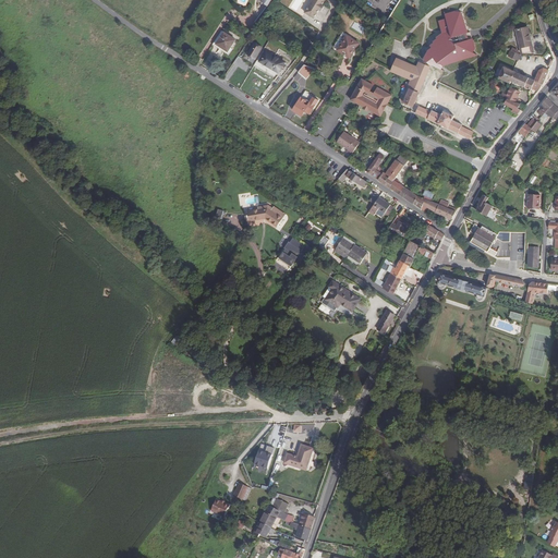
[(317,19),(327,0),(313,0),(306,13),(317,19)]
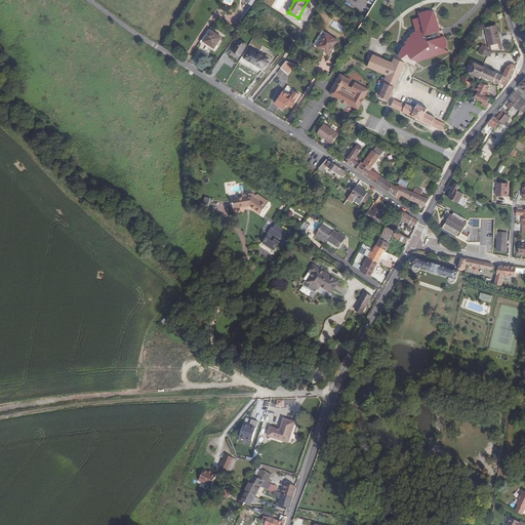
[(443,53),(445,49),(447,45),(444,36),(439,38),(437,32),(441,31),(435,13),(431,12),(428,11),(428,9),(418,12),(420,17),(412,21),(416,33),(417,33),(416,35),(415,34),(411,37),(412,38),(408,40),(409,41),(406,44),(405,43),(401,46),(403,48),(399,56),(415,65),(417,61),(440,54),(440,53),(443,53)]
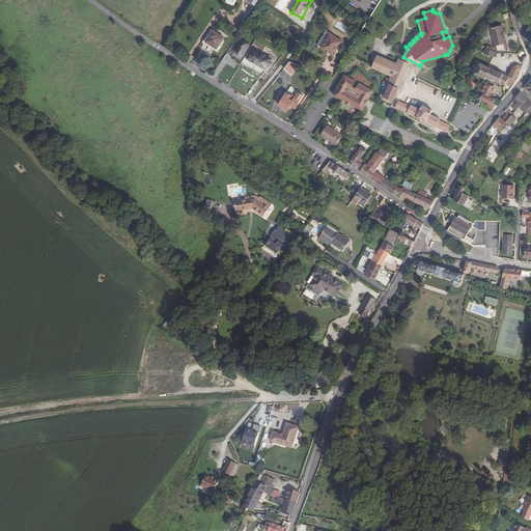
[(491,28),(493,35),(496,51),(502,52),(507,49),(502,26),(496,27),(491,28)]
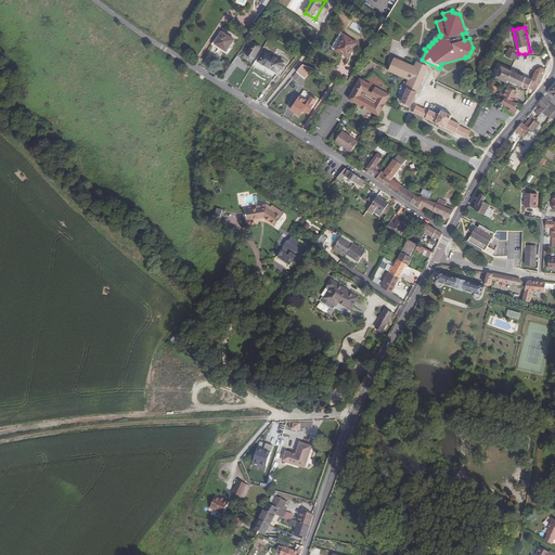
[(215,43),(222,33),(220,31),(211,44),(228,55),(231,49),(229,48),(227,51),(215,43)]
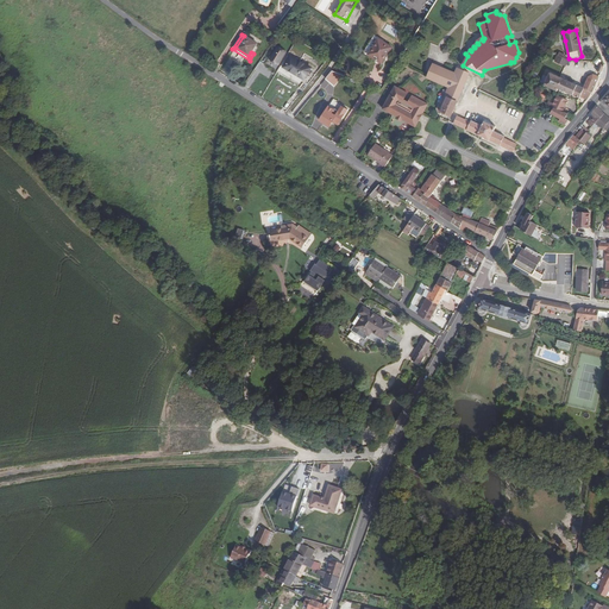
[(251,52),(257,44),(244,36),(236,48),(249,56),(251,52)]
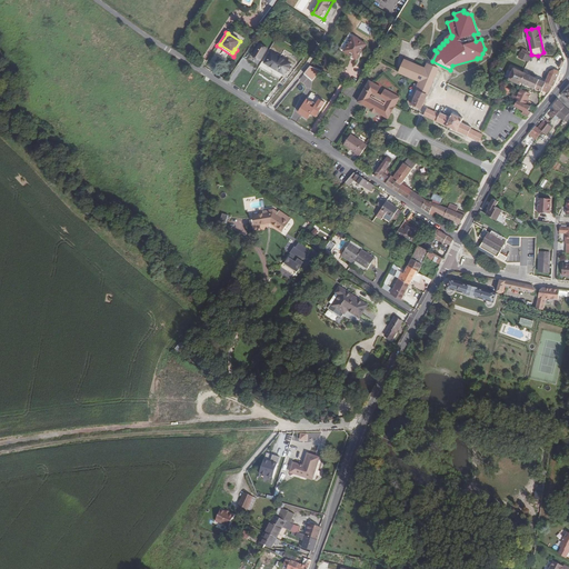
[(353,37),(343,51),(356,60),(366,46),(353,37)]
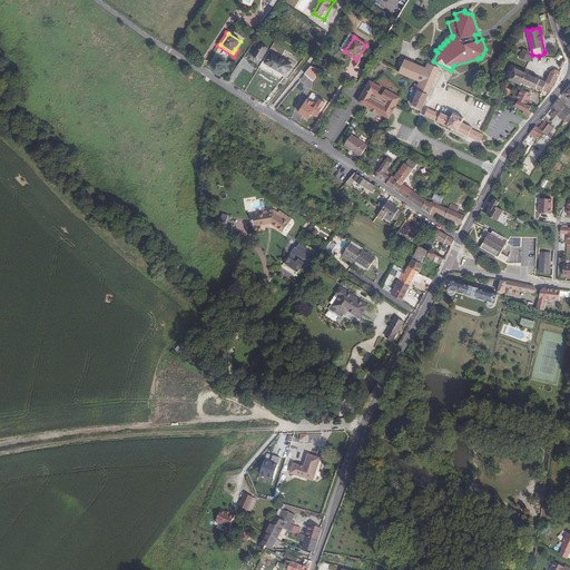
[(385,38),(377,50),(381,52),(389,40),(385,38)]
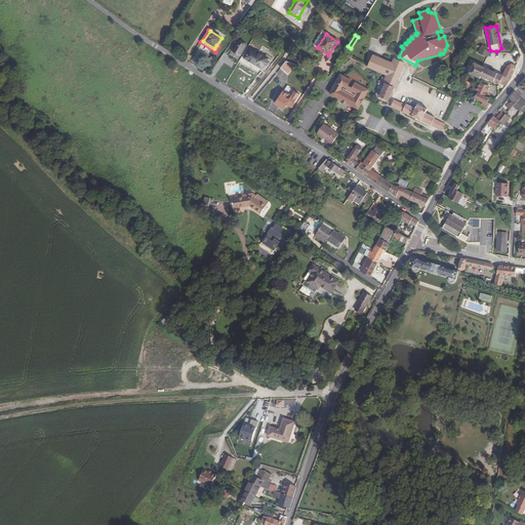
[(246,46),(239,41),(233,51),(240,55),(241,54),(246,46)]
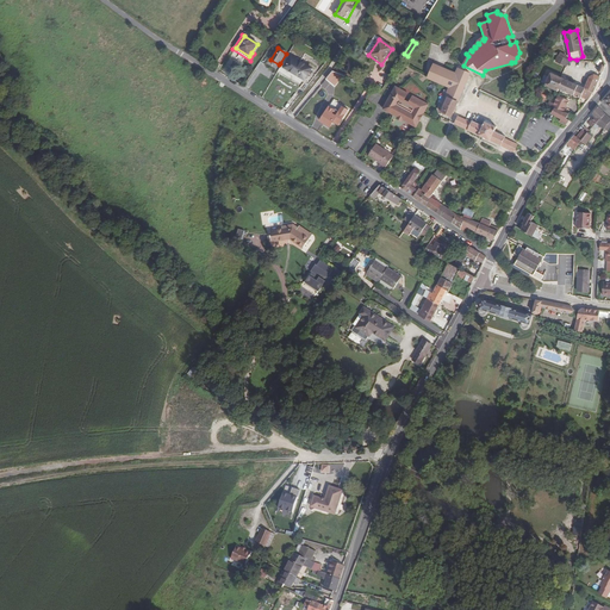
[(567,67),(570,60),(559,55),(556,62),(567,67)]
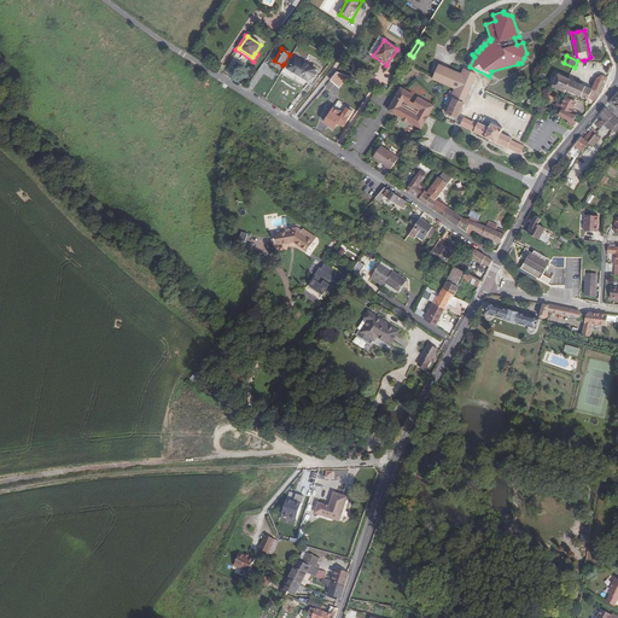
[(295,57),(289,66),(287,68),(309,81),(315,69),(295,57)]
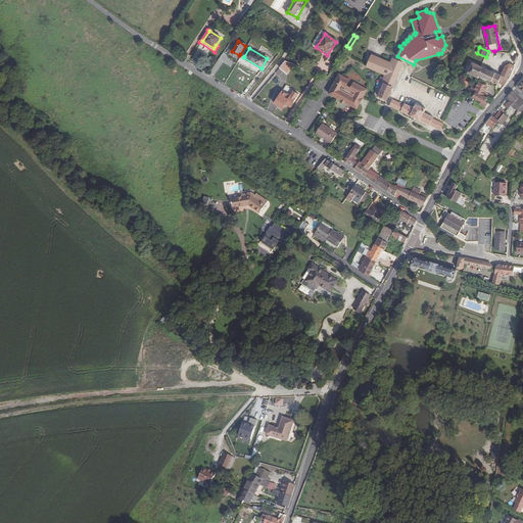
[(385,75),(376,95),(387,100),(402,63),(392,58),(390,63),(372,56),(367,67),(385,75)]
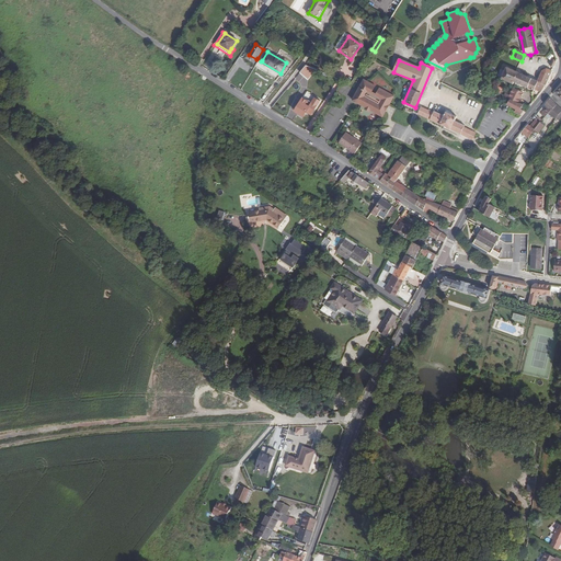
[(444,69),(426,60),(426,61),(444,69)]
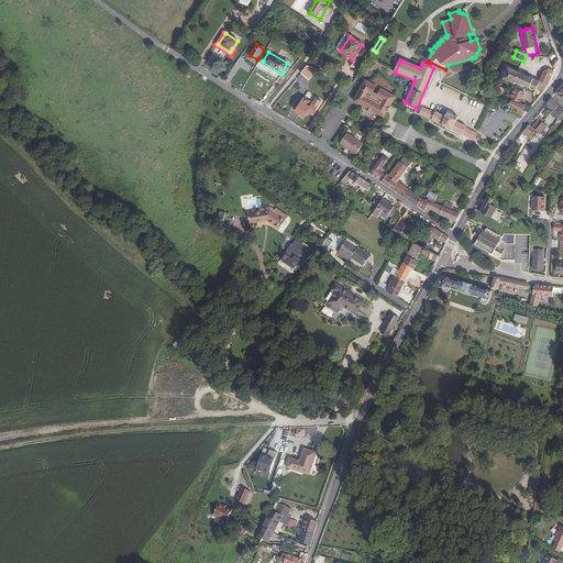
[(306,77),(312,68),(307,65),(302,72),(300,74),(306,77)]
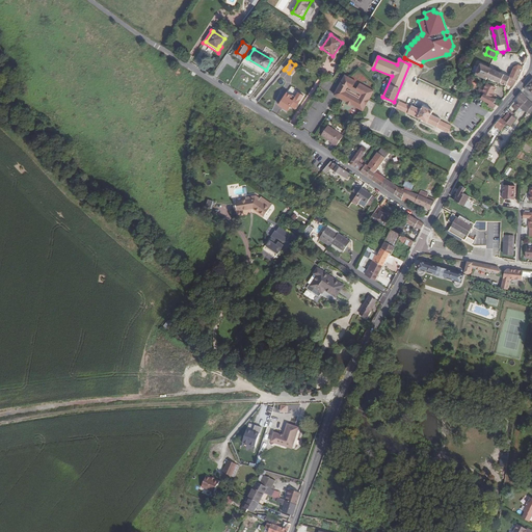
[(487,78),(493,69),(489,68),(480,63),(476,75),(486,80),(487,78)]
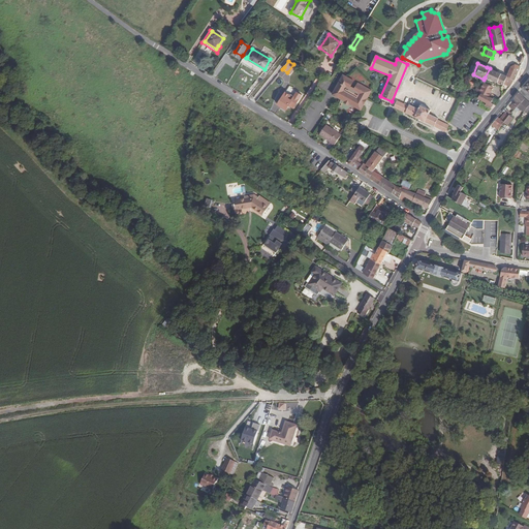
[(290,74),(297,65),(293,64),(287,72),(290,74)]
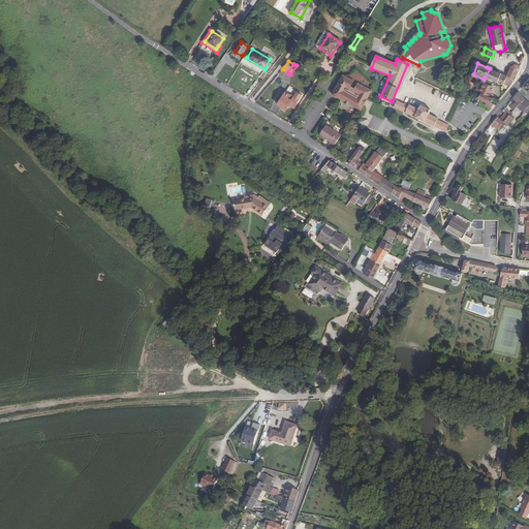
[(507,78),(515,81),(521,66),(516,64),(511,66),(506,76),(507,76),(507,78)]
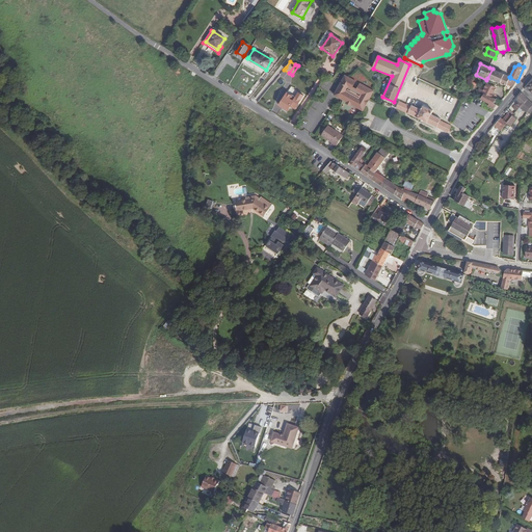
[(510,77),(509,77),(506,76),(505,75),(493,69),(487,78),(506,86),(506,84),(510,78),(510,77)]
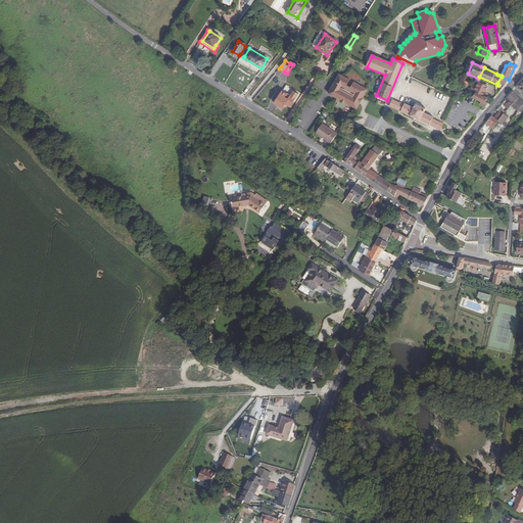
[(364,99),(366,95),(368,90),(359,86),(355,86),(354,86),(353,87),(351,89),(347,87),(350,81),(339,76),(336,83),(335,84),(338,85),(334,92),(332,91),(329,95),(342,102),(342,103),(345,105),(346,104),(358,110),(361,105),(359,104),(362,98),(364,99)]
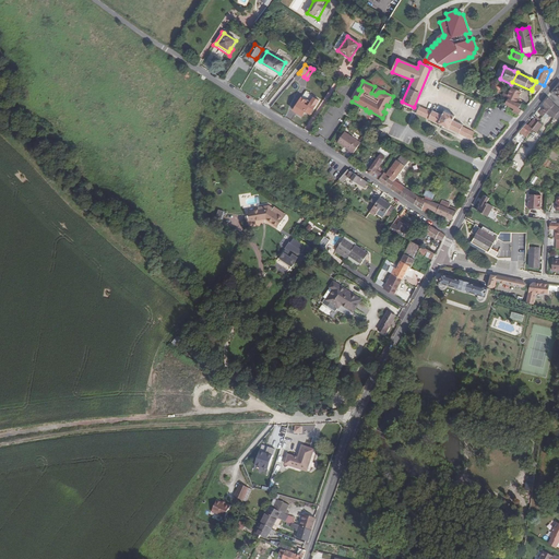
[(544,85),(536,82),(532,88),(538,92),(544,85)]
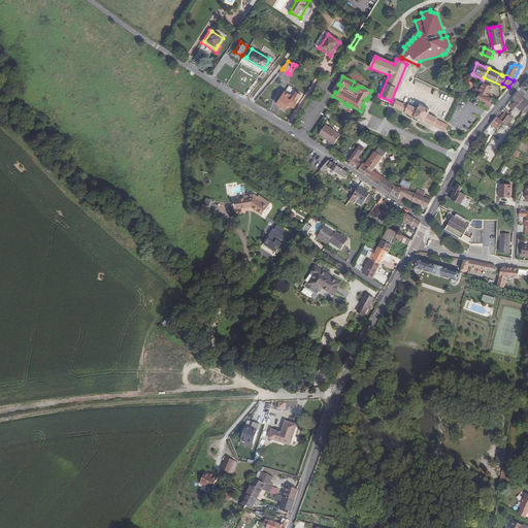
[(486,96),(488,97),(492,88),(483,83),(481,90),(476,89),(475,91),(481,94),(486,96)]
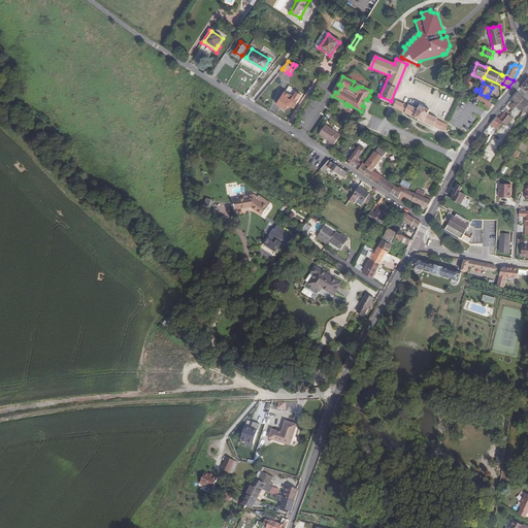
[(295,96),(287,91),(284,96),(291,101),(295,96)]
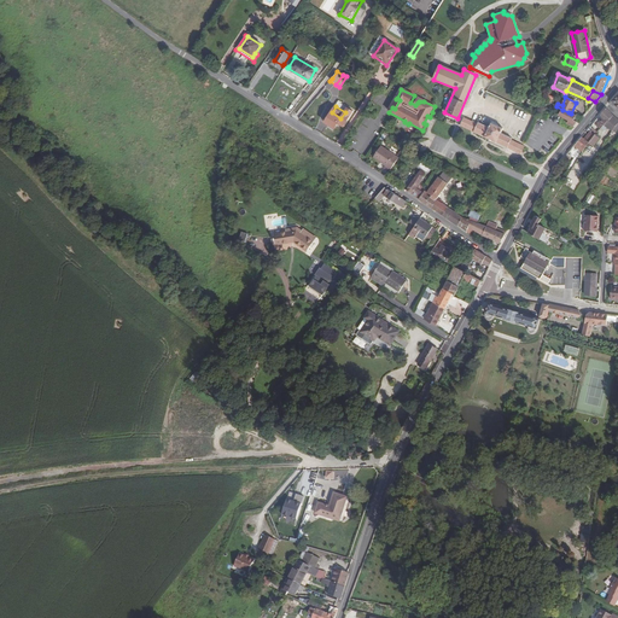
[(613,128),(617,122),(617,121),(614,117),(606,109),(600,116),(602,118),(596,126),(600,129),(601,128),(604,130),(606,127),(612,132),(613,128)]
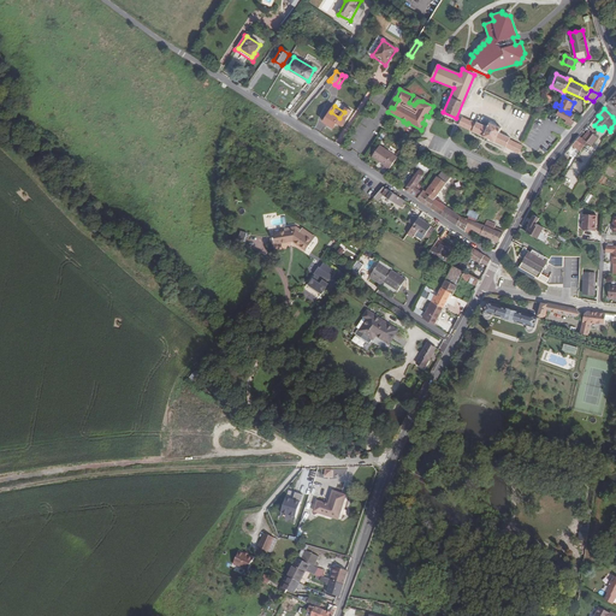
[(567,112),(561,110),(557,114),(567,120),(566,123),(573,126),(576,122),(570,119),(566,116),(567,112)]
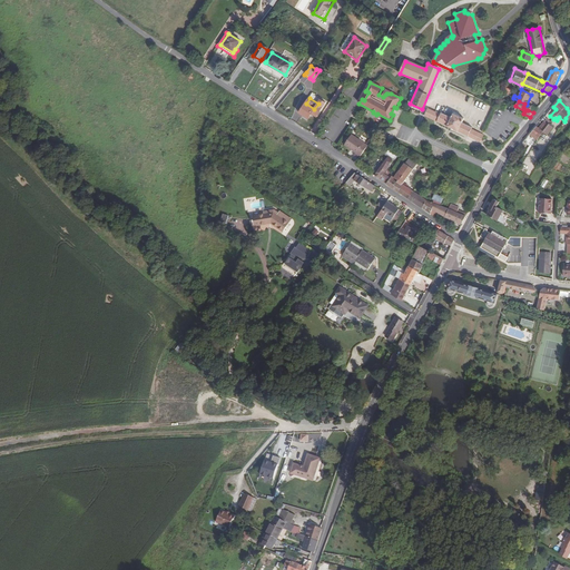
[(315,117),(322,107),(318,104),(314,109),(306,104),(300,114),(308,119),(311,115),(315,117)]
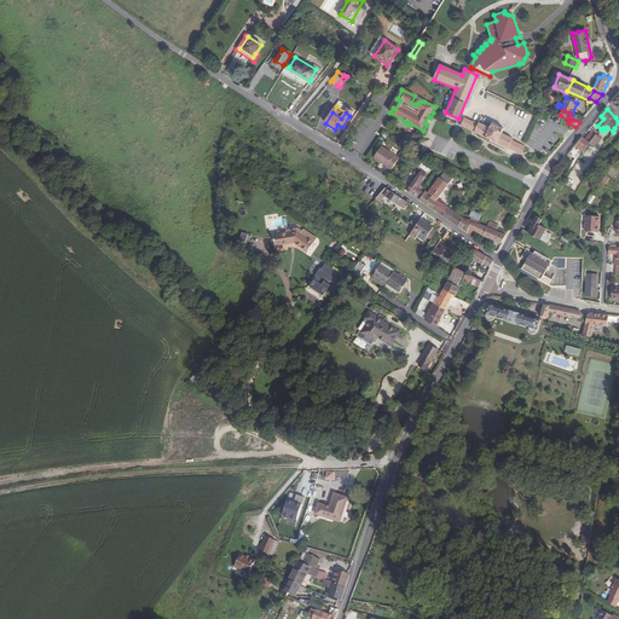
[(462,126),(522,155),(526,146),(512,140),(513,139),(502,134),(503,129),(492,123),(490,128),(479,123),(478,125),(466,119),(462,126)]
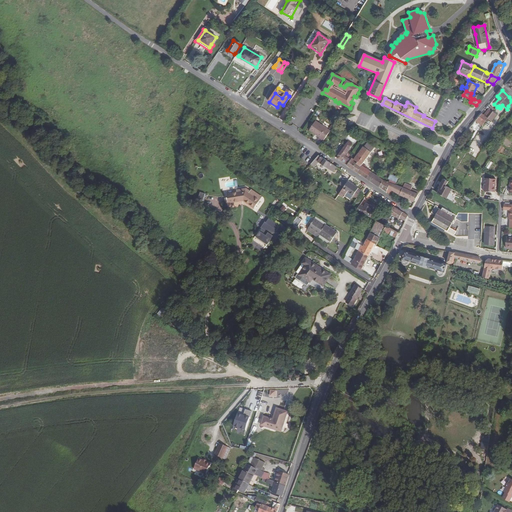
[(488,118),(492,112),(488,109),(483,115),(481,114),(477,119),(483,124),(488,118)]
